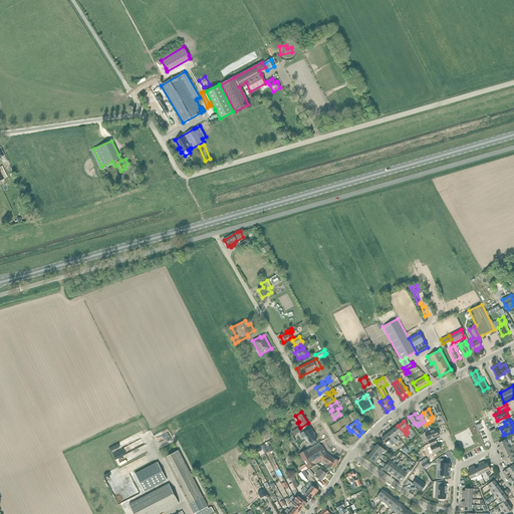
[(403,437),(406,435),(398,426),(393,430),(397,435),(400,433),(401,435),(403,437)]
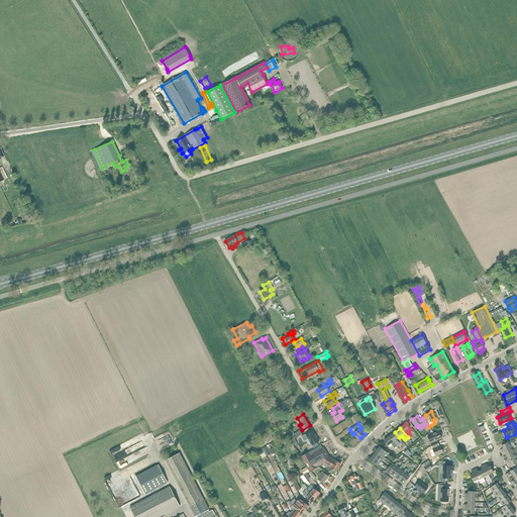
[(313,431),(305,435),(311,446),(319,441),(313,431)]
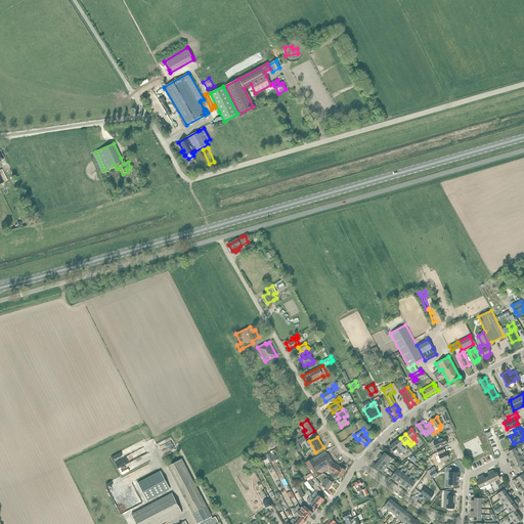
[(401,445),(404,443),(400,438),(394,442),(402,452),(405,449),(403,447),(402,447),(401,445)]
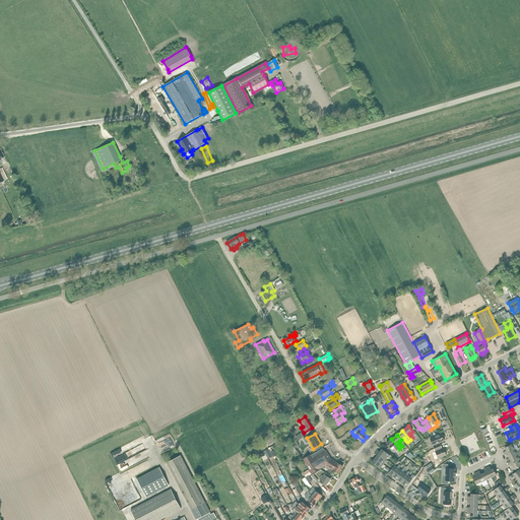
[(434,449),(441,446),(439,443),(444,441),(441,435),(430,439),(431,442),(434,449)]
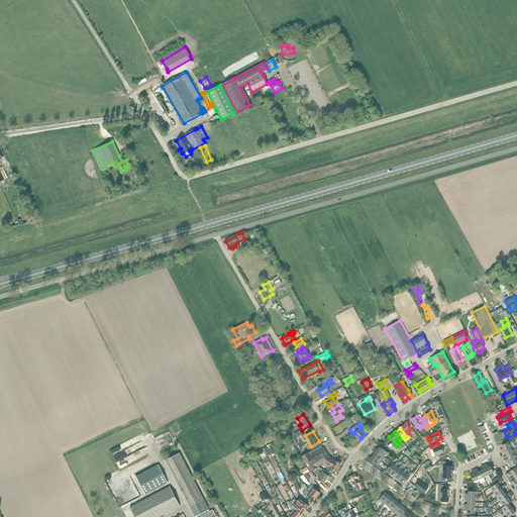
[(274,440),(271,433),(264,436),(267,442),(274,440)]
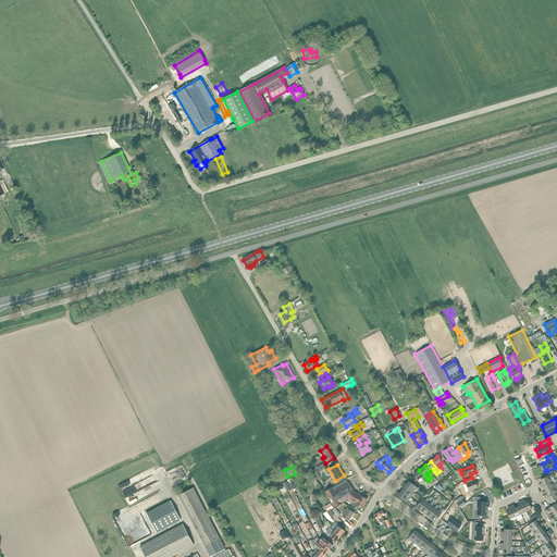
[(426,481),(428,481),(419,470),(413,474),(418,480),(421,478),(423,480),(422,480),(424,483),(426,481)]
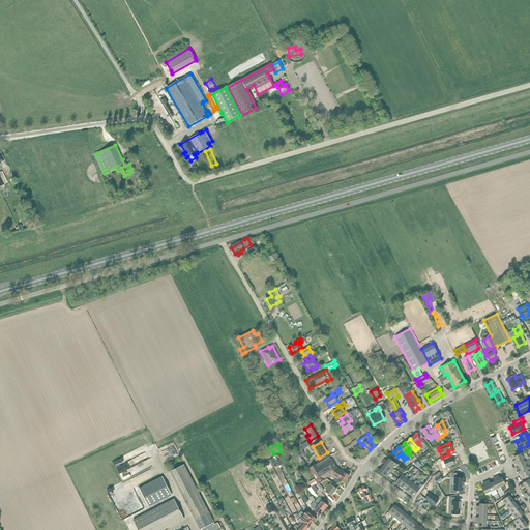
[(514,463),(525,459),(523,454),(525,453),(525,454),(528,453),(527,450),(513,457),(516,460),(513,461),(514,463)]
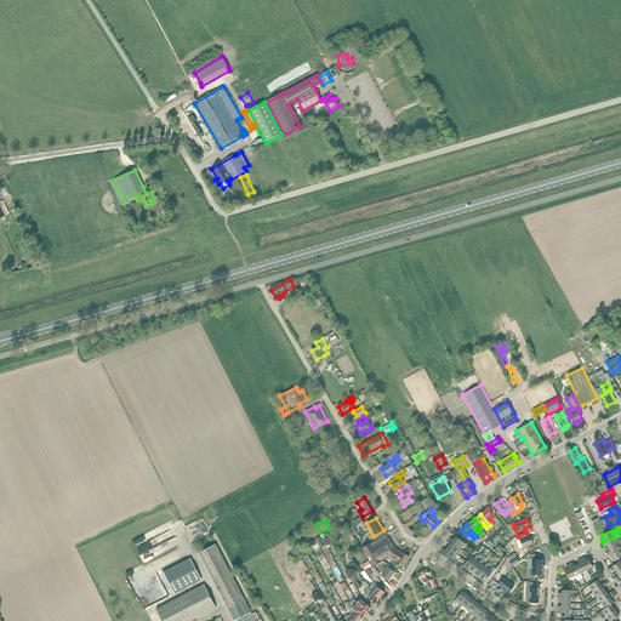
[(146,548),(171,535),(167,529),(143,542),(146,548)]
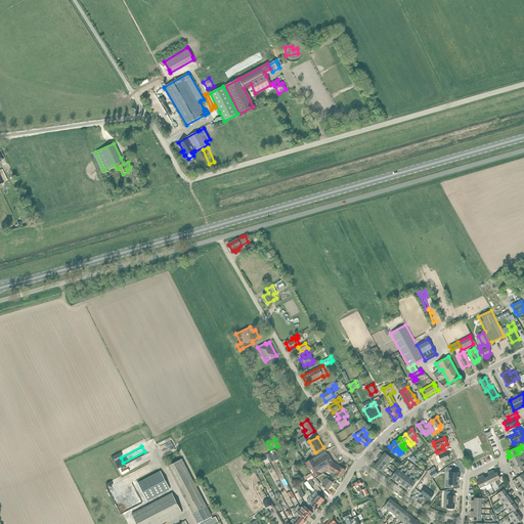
[(261,456),(258,449),(251,451),(254,459),(261,456)]
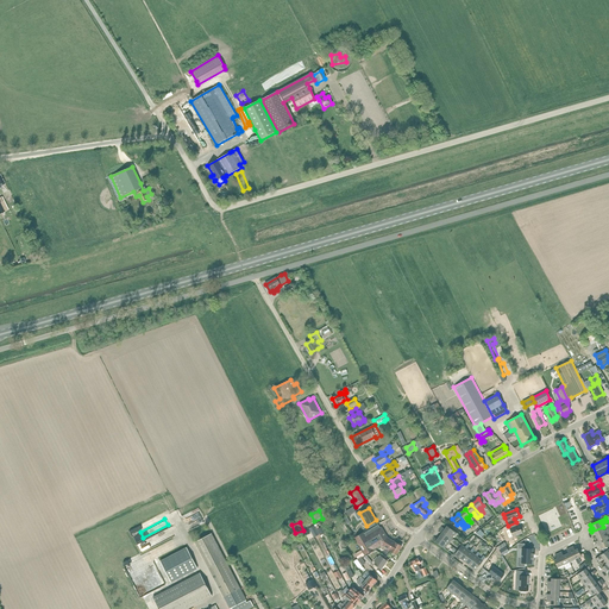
[(513,537),(522,533),(519,526),(518,526),(516,522),(508,526),(513,537)]
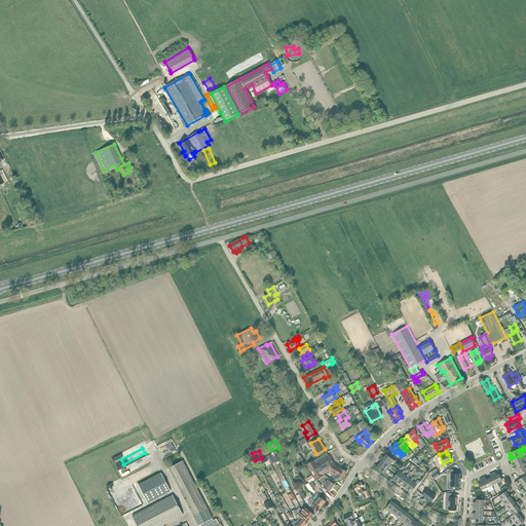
[(267,456),(268,460),(271,464),(275,461),(271,454),(267,456)]
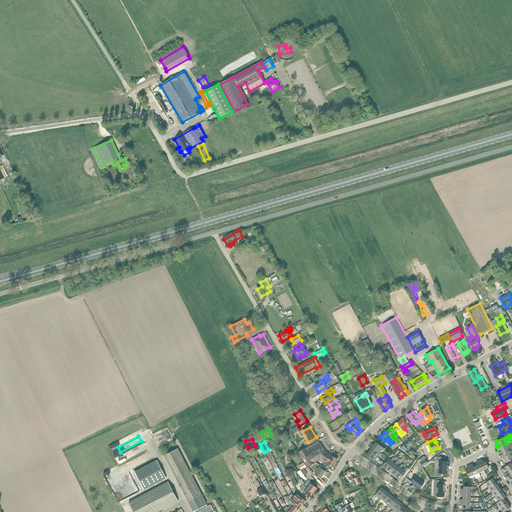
[(298,452),(307,467),(320,458),(322,459),(321,459),(333,466),(336,463),(338,459),(326,452),(320,443),(319,444),(318,442),(306,449),(305,448),(298,452)]
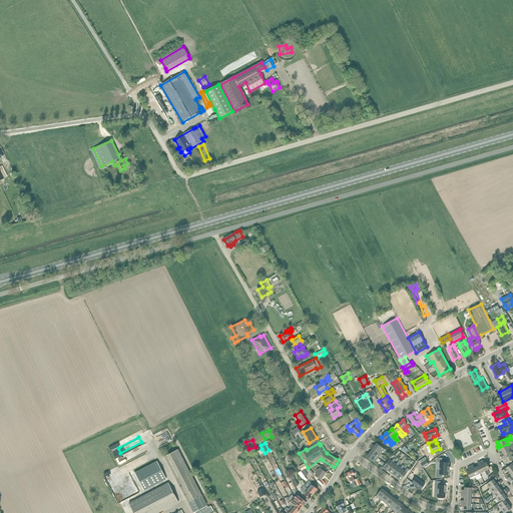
[(371,446),(381,453),(383,450),(384,451),(385,449),(377,443),(375,446),(372,444),(371,446)]
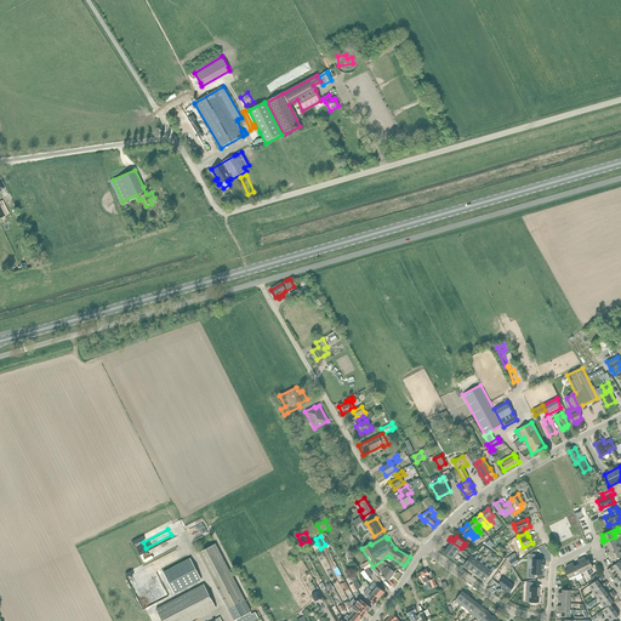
[(620,541),(620,537),(619,540),(616,541),(615,537),(603,542),(604,545),(607,543),(608,547),(620,541)]
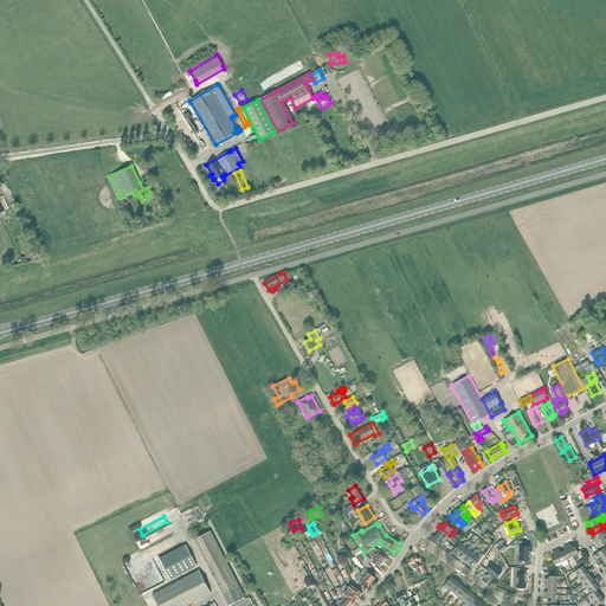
[(447,539),(450,535),(438,527),(436,529),(439,532),(437,534),(446,541),(447,540),(447,539)]
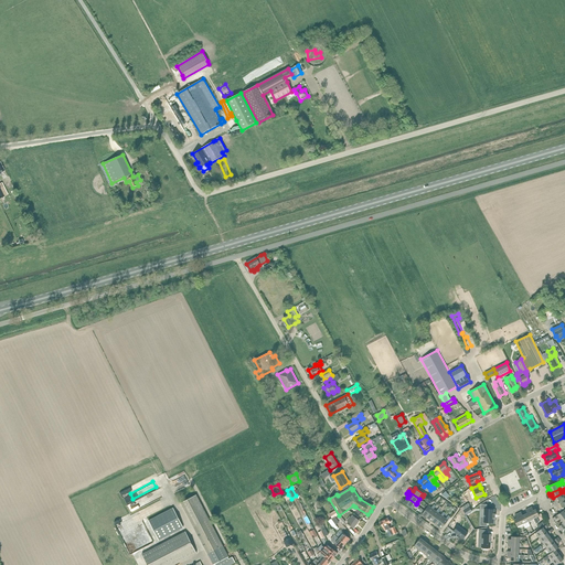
[(554,504),(564,500),(563,496),(564,496),(564,492),(553,498),(555,501),(553,502),(554,504)]
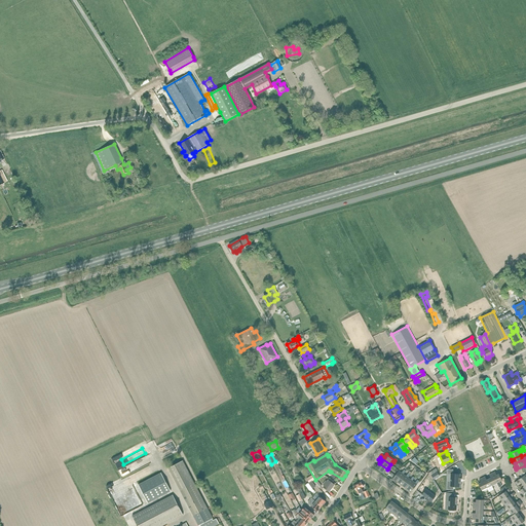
[(183,460),(168,467),(198,525),(199,525),(213,519),(194,483),(183,460)]
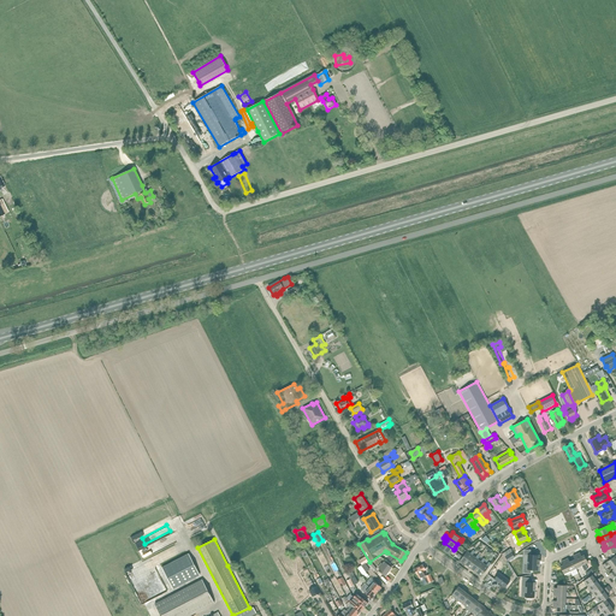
[(452,552),(454,550),(444,543),(442,546),(439,544),(437,546),(449,555),(452,551),(452,552)]
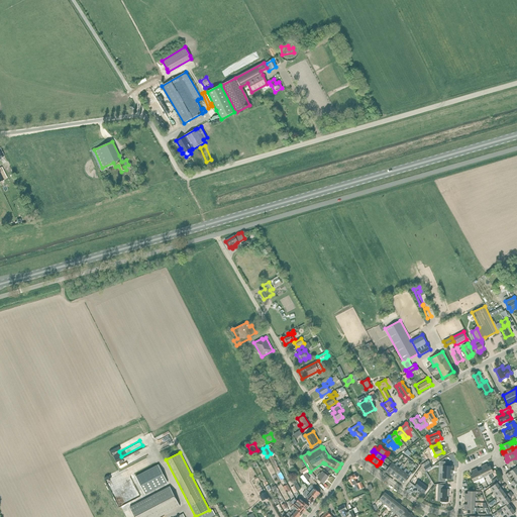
[(124,456),(113,462),(117,469),(127,463),(124,456)]
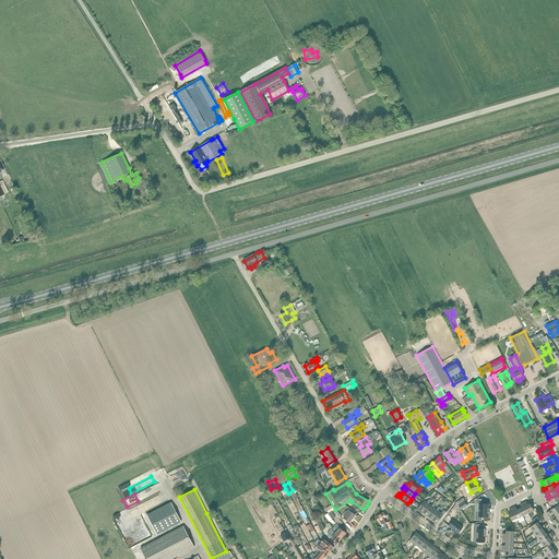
[(558,495),(548,499),(549,501),(551,501),(552,504),(558,501),(558,495)]
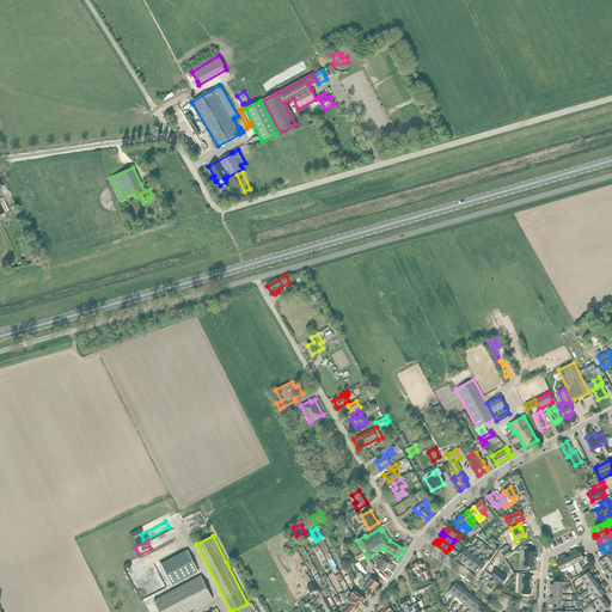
[(170,543),(139,556),(142,565),(173,552),(170,543)]
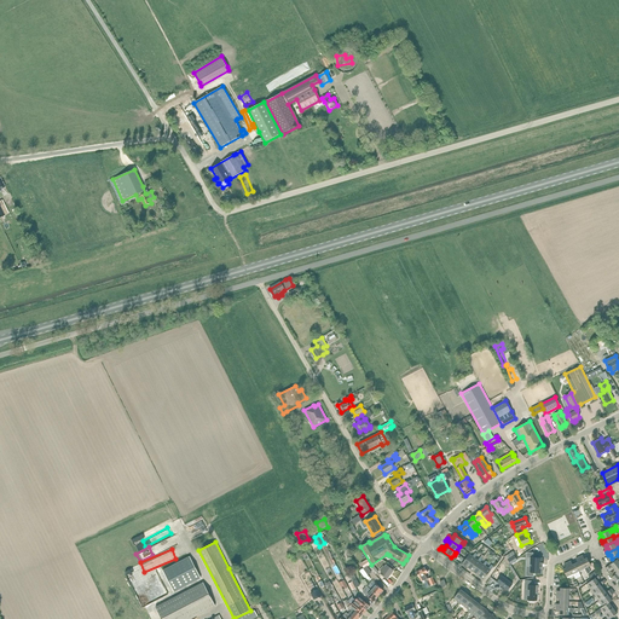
[(467,570),(468,568),(475,559),(478,555),(475,553),(473,556),(469,554),(467,559),(462,563),(466,567),(467,570)]
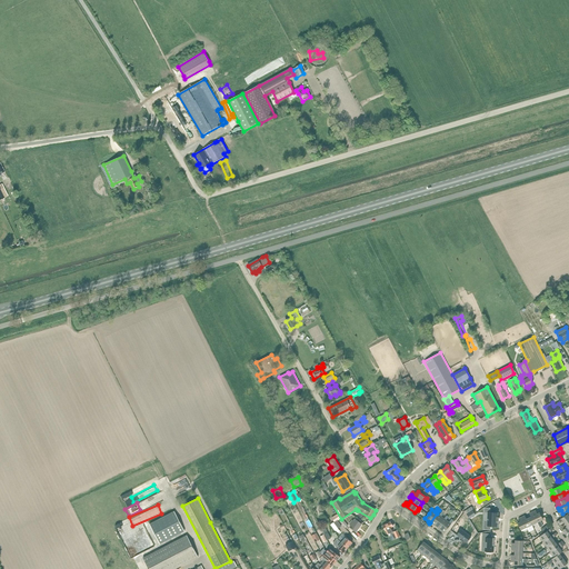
[(483,521),(483,529),(490,529),(490,526),(497,527),(497,522),(498,522),(498,518),(497,518),(498,513),(489,512),(490,508),(485,508),(485,513),(488,513),(487,521),(483,521)]
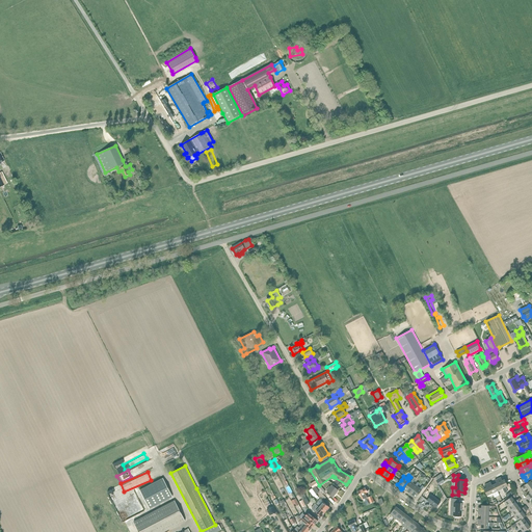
[(507,485),(504,478),(502,480),(500,477),(498,478),(502,487),(505,494),(507,491),(505,486),(507,485)]
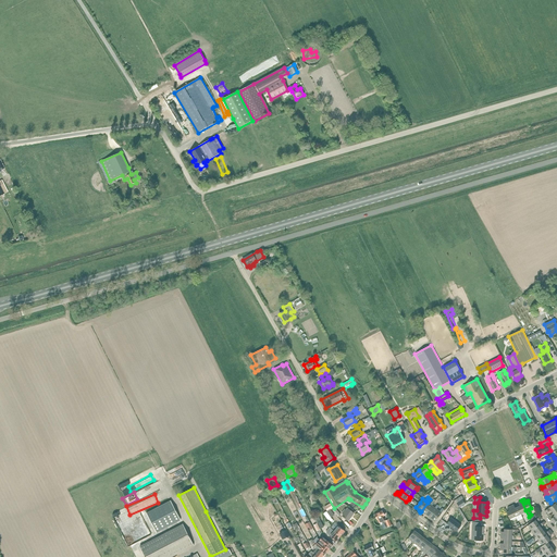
[(170,500),(147,512),(157,532),(181,520),(170,500)]
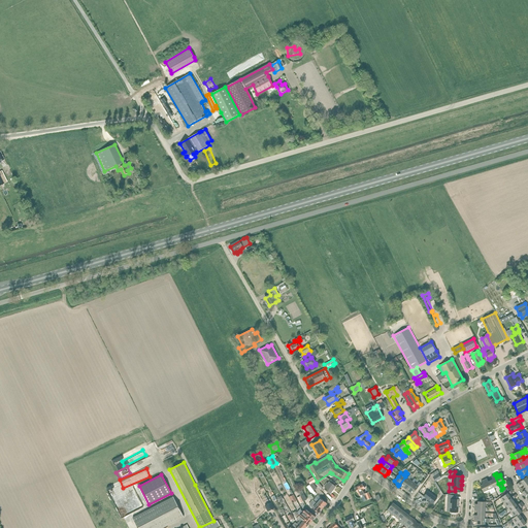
[(405,476),(399,485),(401,487),(401,488),(402,489),(403,488),(409,480),(411,476),(409,475),(407,479),(405,476)]
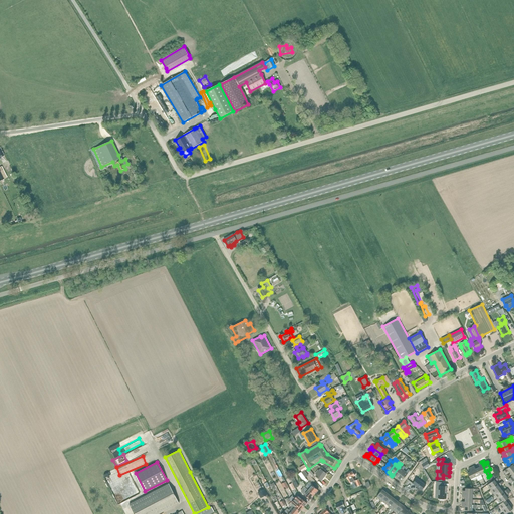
[(510,473),(513,470),(513,463),(513,464),(502,472),(504,474),(508,471),(510,473)]
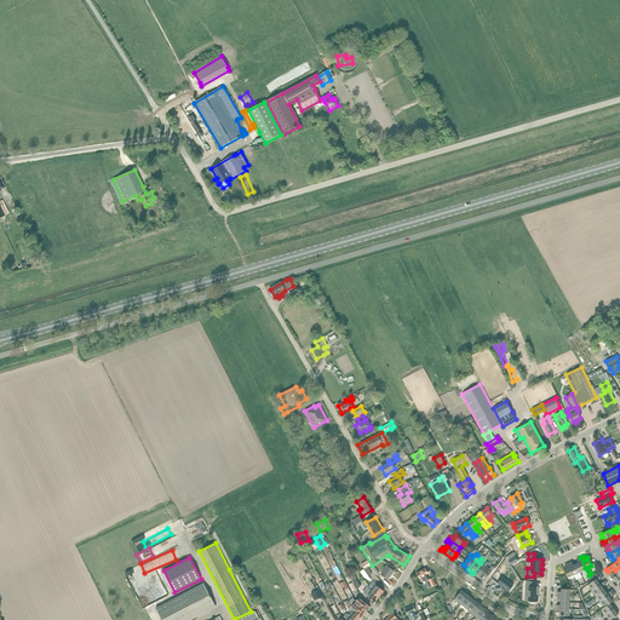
[(368,577),(372,573),(368,568),(371,566),(368,561),(361,564),(365,569),(368,577)]
